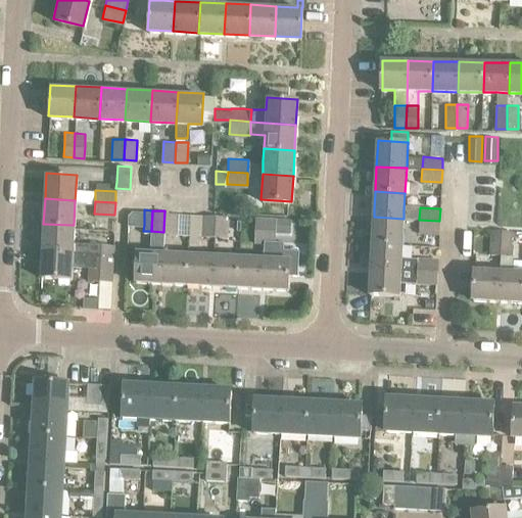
[(164,210),(163,232),(175,232),(177,212),(164,210)]
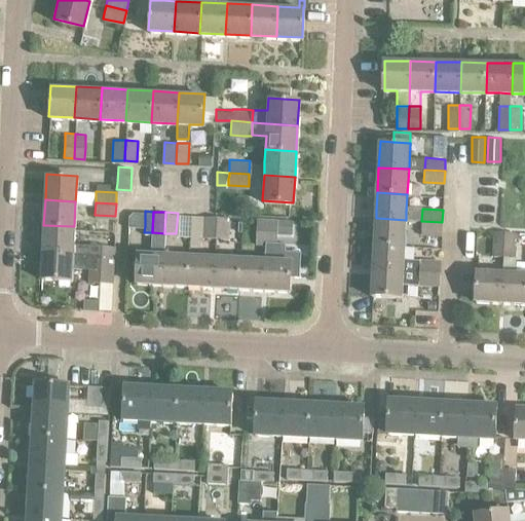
[(466,214),(466,234),(493,235),(493,215),(466,214)]
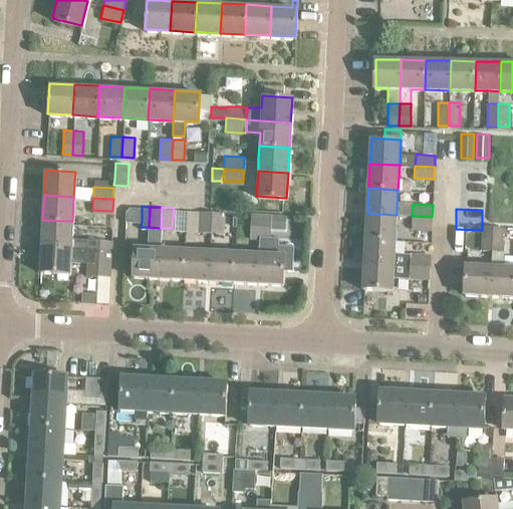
[(214,210),(202,210),(201,230),(213,230),(214,210)]
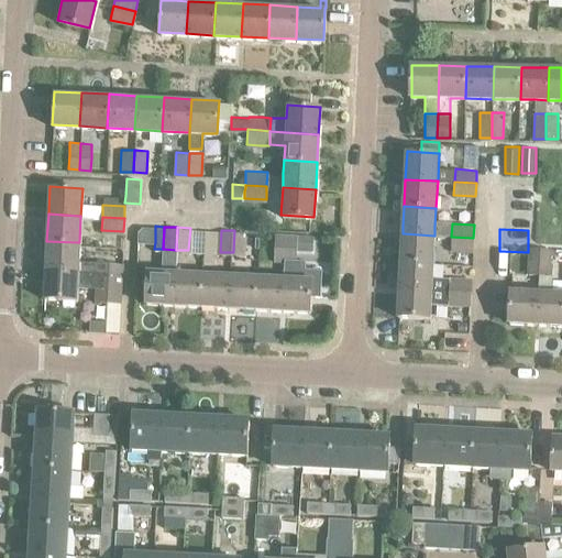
[(234,230),(233,252),(245,253),(246,231),(234,230)]
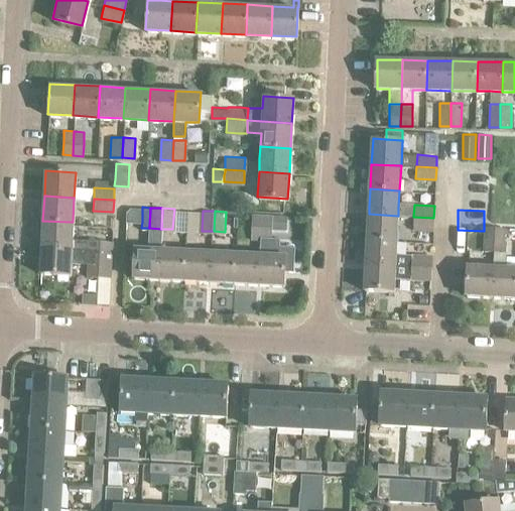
[(272,226),(272,215),(252,214),(251,225),(272,226)]
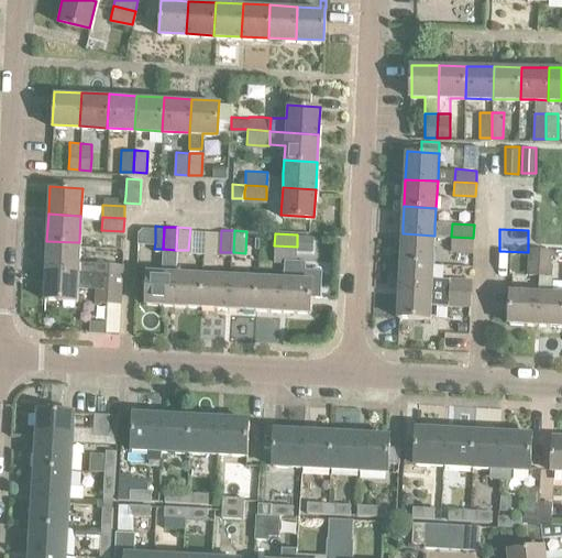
[(434,236),(403,233),(401,250),(400,261),(433,263),(433,252),(434,236)]
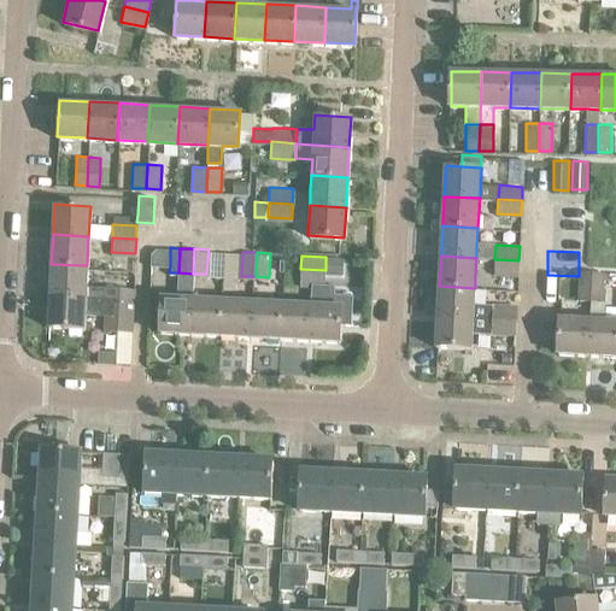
[(518,260),(494,259),(494,274),(518,275),(518,260)]
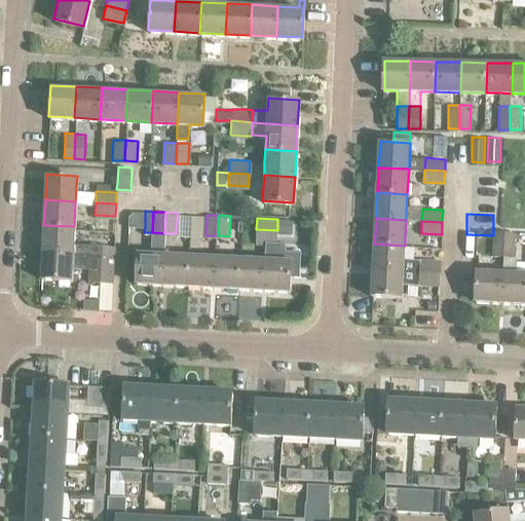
[(43,225),(42,252),(73,253),(91,254),(91,243),(73,242),(74,226),(72,226),(43,225)]
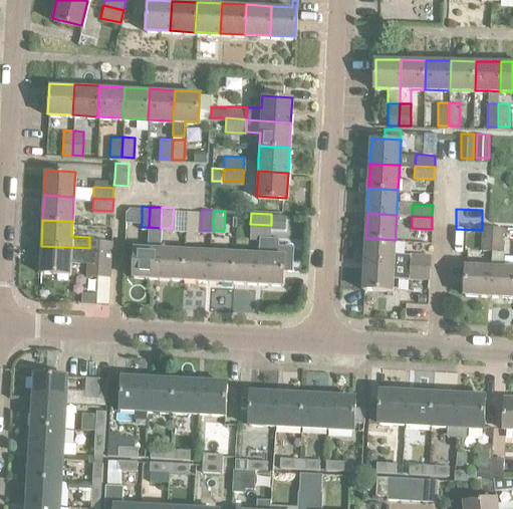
[(174,222),(173,244),(197,244),(197,223),(174,222)]
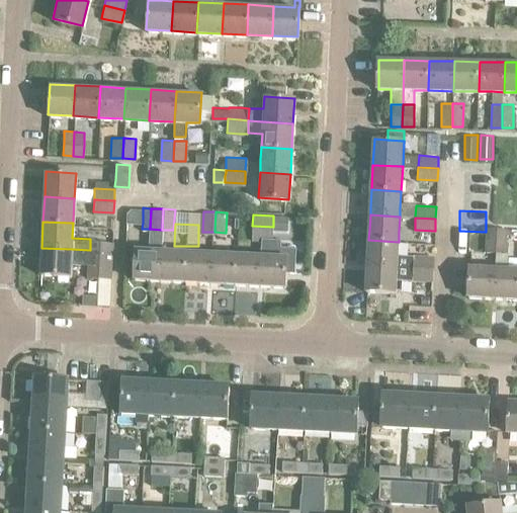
[(273,227),(252,226),(252,238),(261,238),(272,239),(273,229),(273,227)]
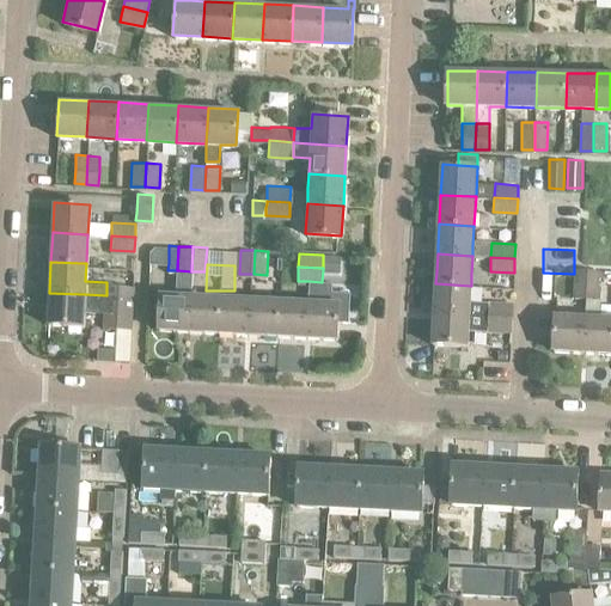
[(574,268),(573,295),(586,297),(587,269),(574,268)]
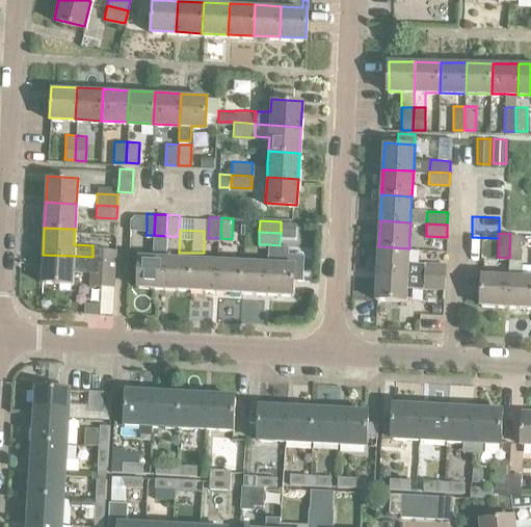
[(521,234),(510,234),(509,258),(520,258),(521,234)]
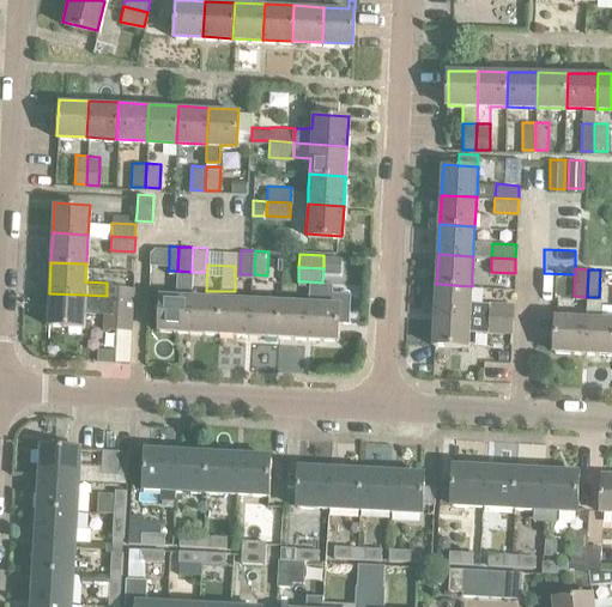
[(177,271),(176,293),(159,292),(157,328),(188,329),(191,295),(192,272),(177,271)]
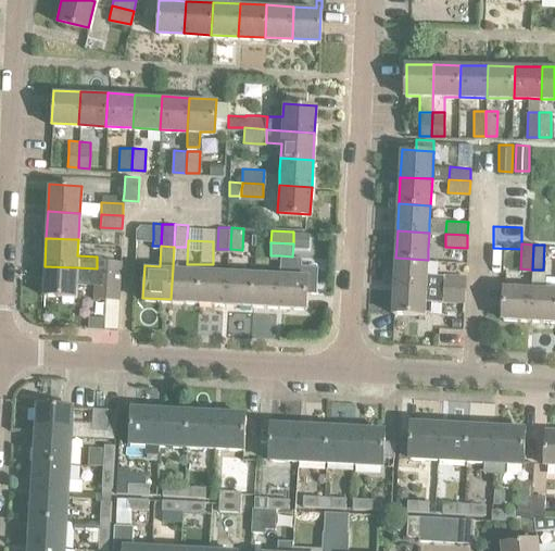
[(280,255),(279,273),(278,305),(284,305),(305,307),(305,292),(305,291),(314,292),(315,266),(307,266),(299,265),(300,257),(292,257),(280,255)]
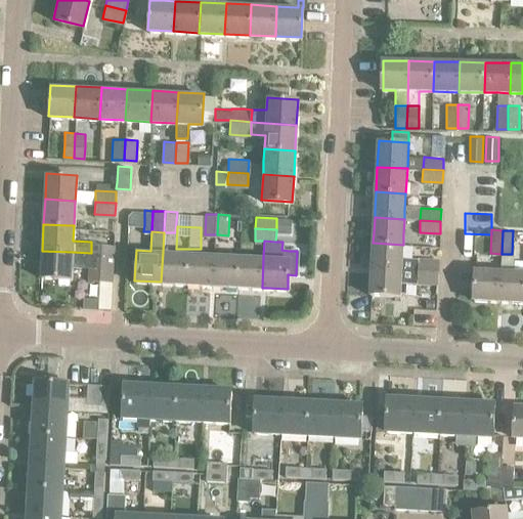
[(91,242),(91,253),(114,255),(115,244),(91,242)]
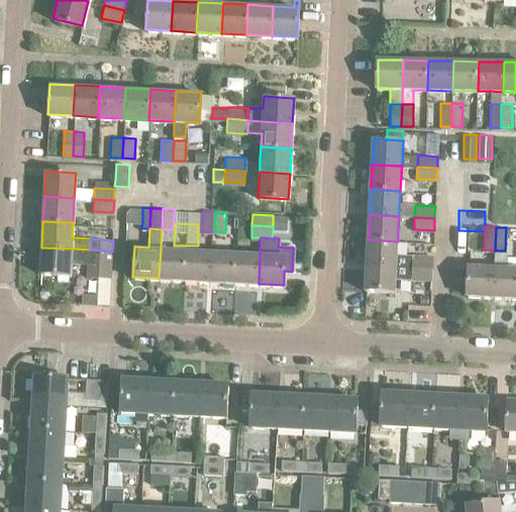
[(368,239),(367,263),(412,266),(412,253),(397,252),(398,241),(368,239)]
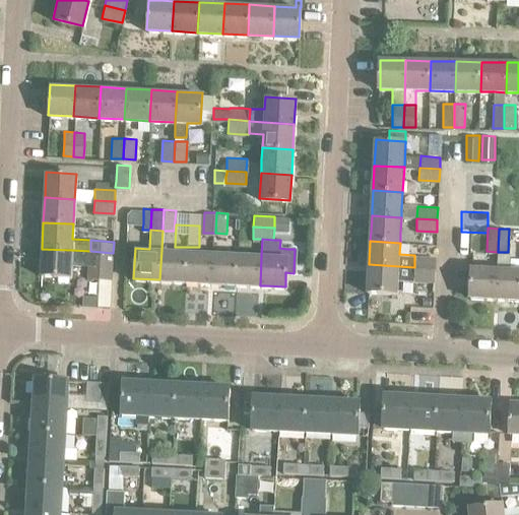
[(72,250),(42,249),(41,272),(41,274),(70,276),(71,263),(73,263),(89,264),(90,251),(72,250)]
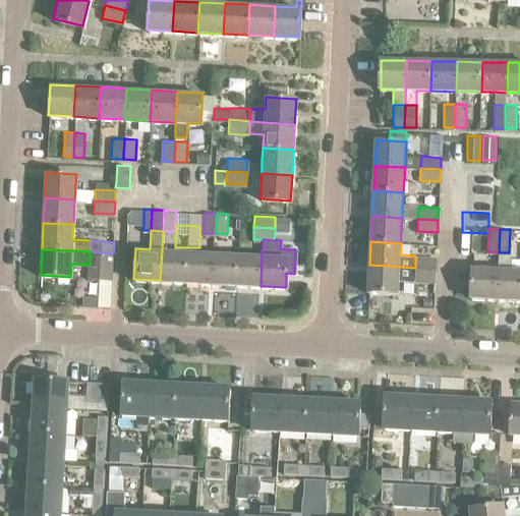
[(188,251),(162,250),(160,280),(186,282),(188,251)]
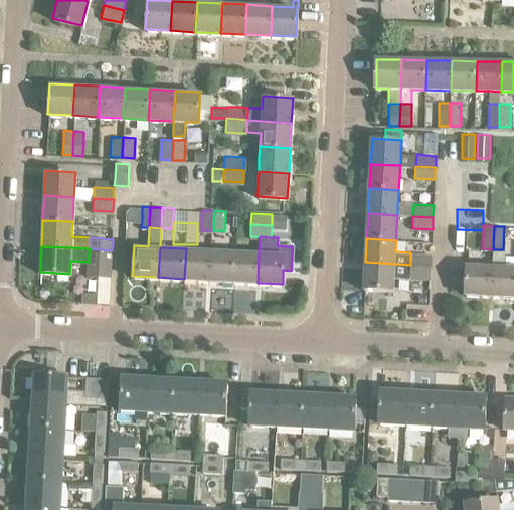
[(90,248),(89,262),(89,274),(99,275),(111,275),(112,250),(90,248)]
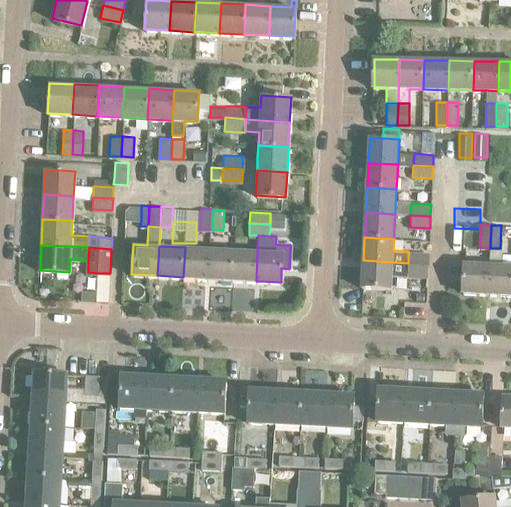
[(185,247),(183,277),(209,278),(211,249),(185,247)]
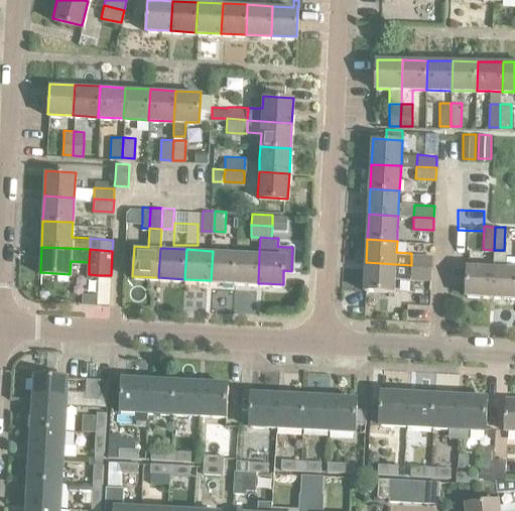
[(238,252),(213,251),(211,280),(237,281),(238,252)]
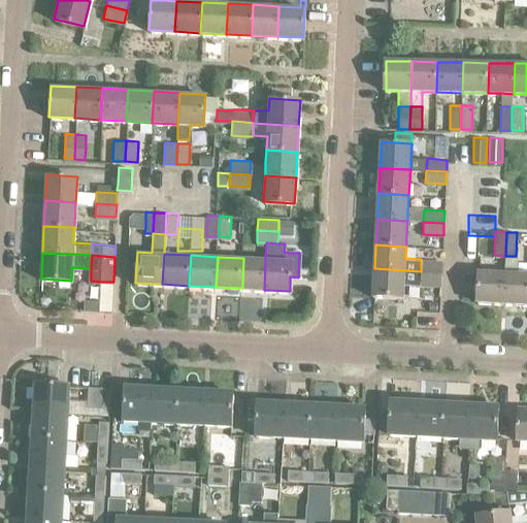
[(243,258),(242,288),(264,290),(265,259),(243,258)]
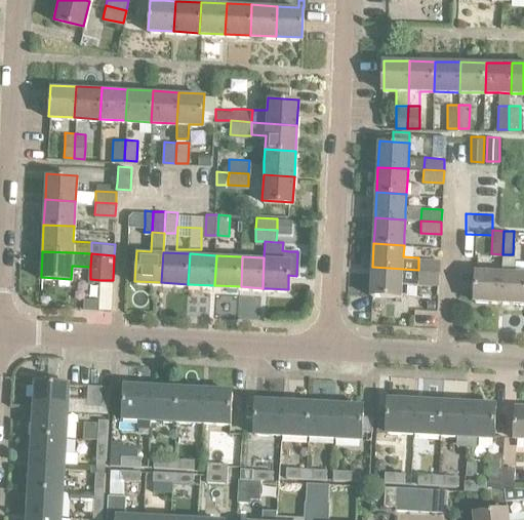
[(418,257),(418,270),(439,271),(439,258),(418,257)]
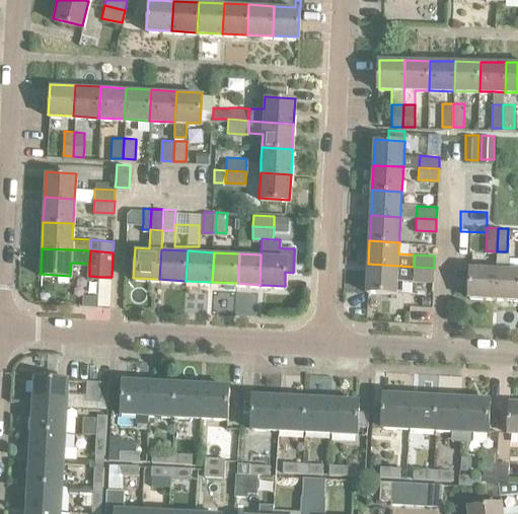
[(414,267),(368,264),(367,291),(396,293),(397,278),(413,279),(414,267)]
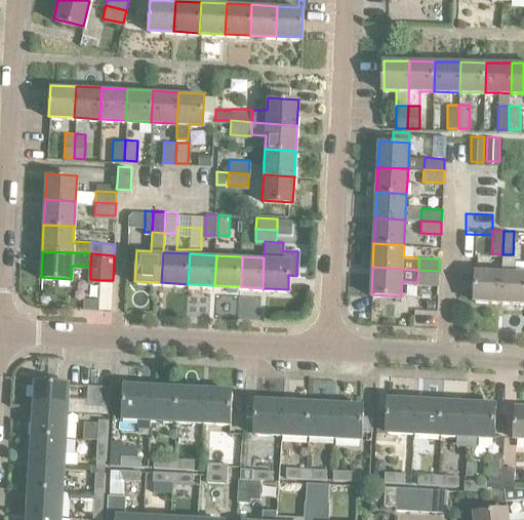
[(439,271),(418,270),(417,282),(438,283),(439,271)]
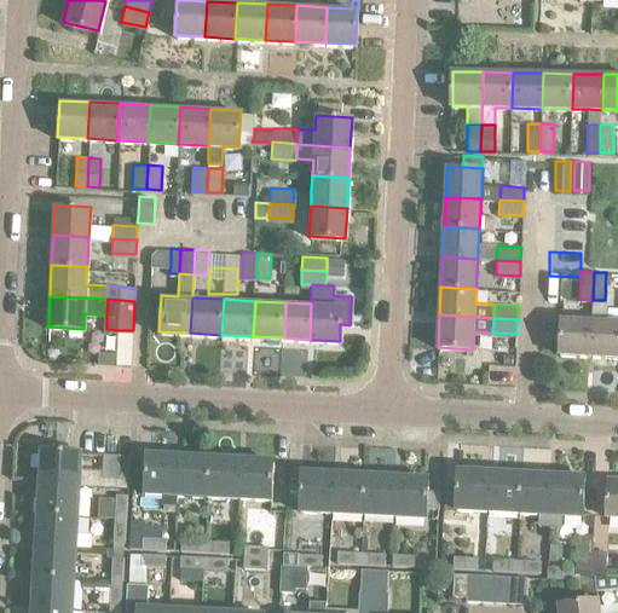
[(589,356),(591,319),(561,318),(559,354),(589,356)]
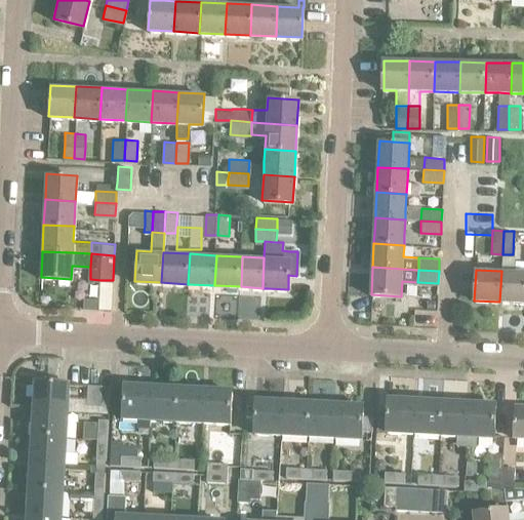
[(523,272),(501,271),(499,302),(523,303),(523,272)]
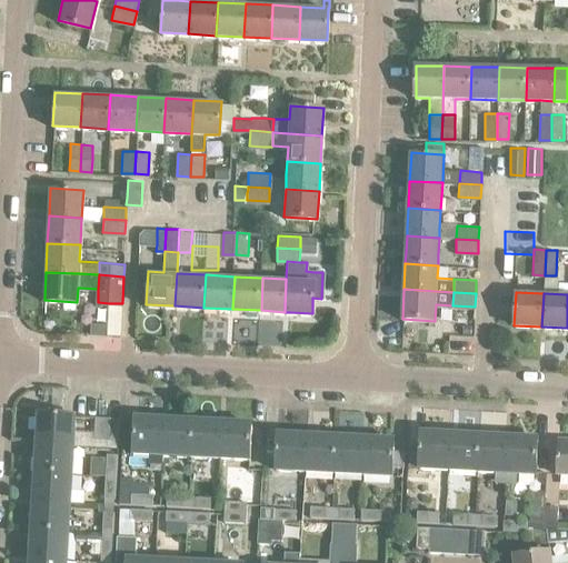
[(107,333),(108,322),(90,321),(90,332),(107,333)]
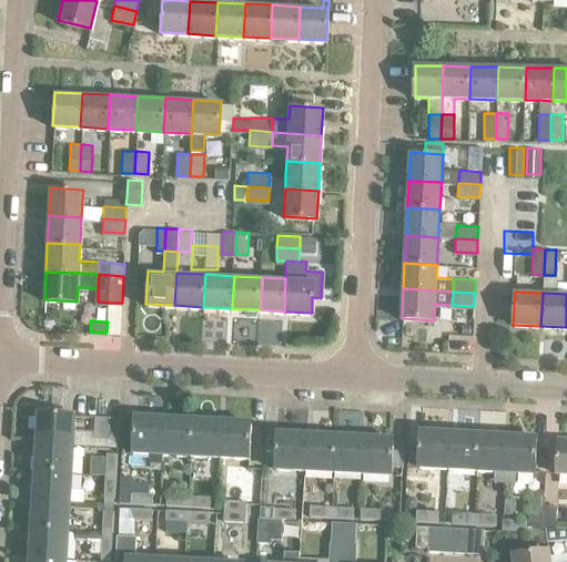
[(52,384),(51,394),(64,395),(66,385),(52,384)]
